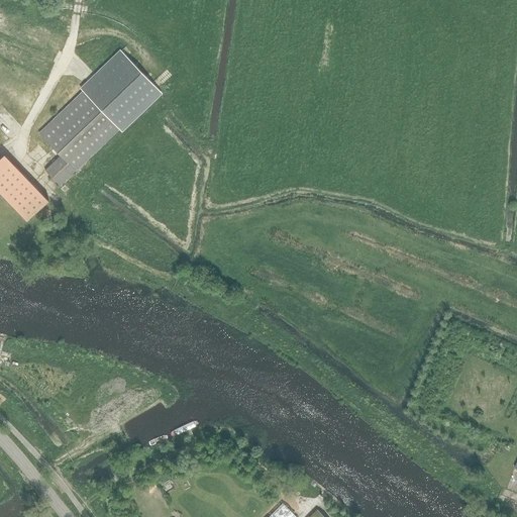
[(0,55),(26,65),(30,53),(3,42),(0,50),(0,55)]
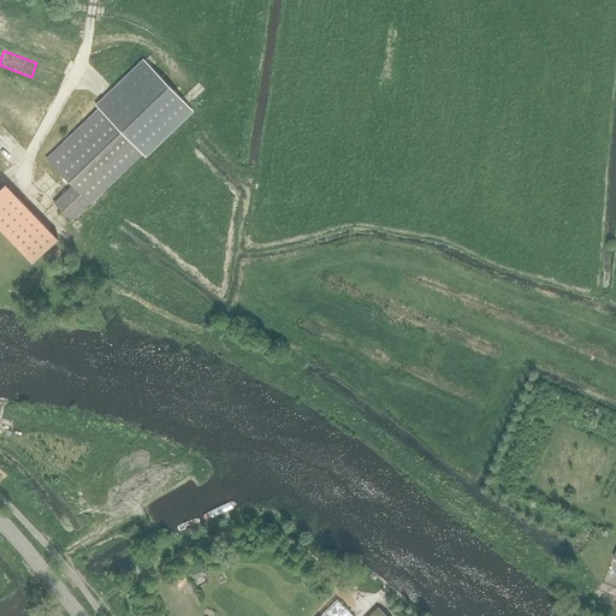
[(142,154),(143,157),(191,111),(144,60),(96,107),(99,108),(47,159),(72,185),(54,203),(71,221),(89,203),(90,203),(142,154)]
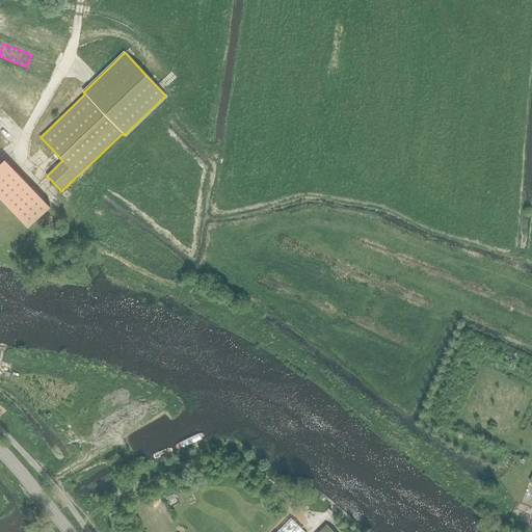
[(0,198),(28,229),(31,224),(50,207),(4,159),(0,162),(0,198)]
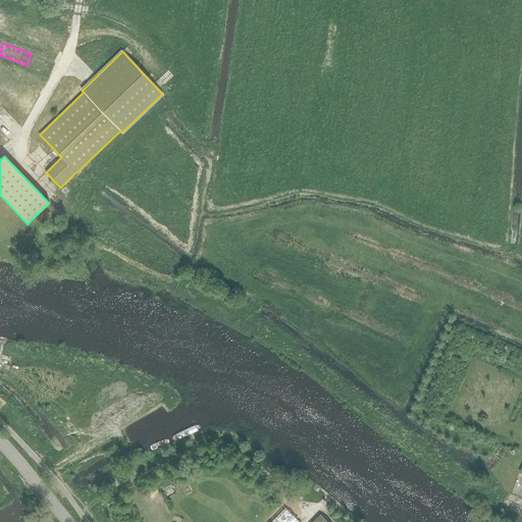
[(48,197),(56,205),(60,201),(53,193),(48,197)]
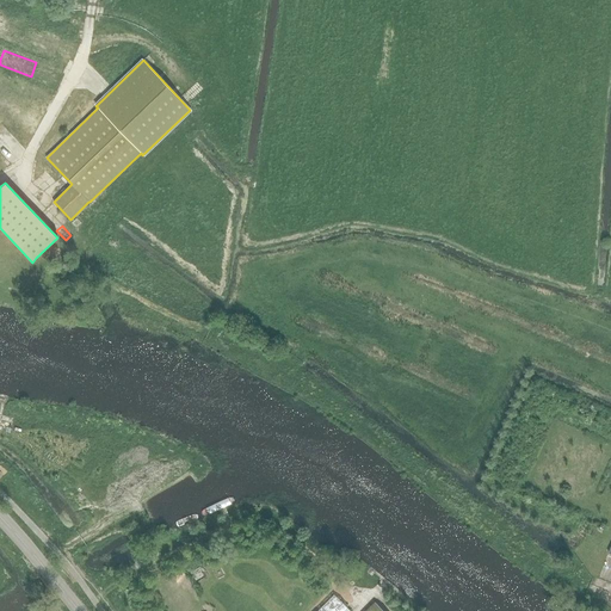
[(316,610),(350,610),(334,594),(316,610)]
